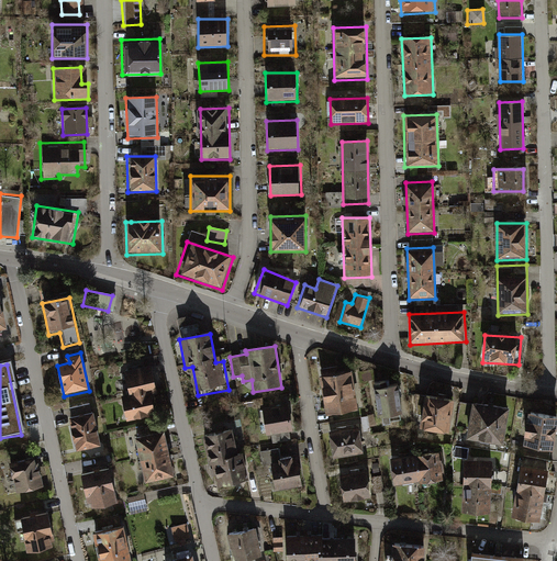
[(156,369),(125,374),(130,396),(122,397),(126,424),(159,418),(155,394),(160,393),(156,369)]
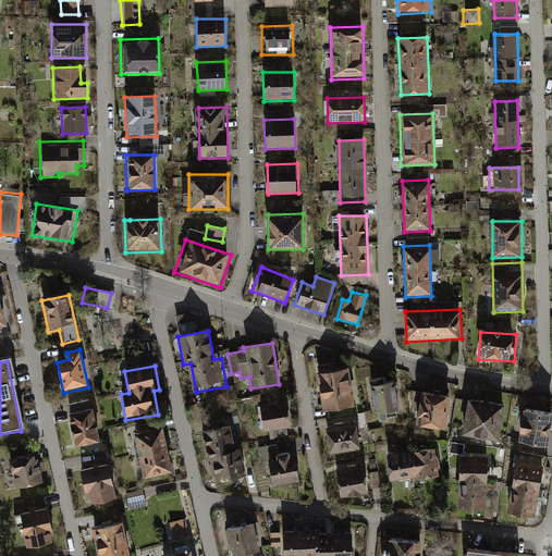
[(351,369),(319,373),(323,414),(355,409),(351,369)]
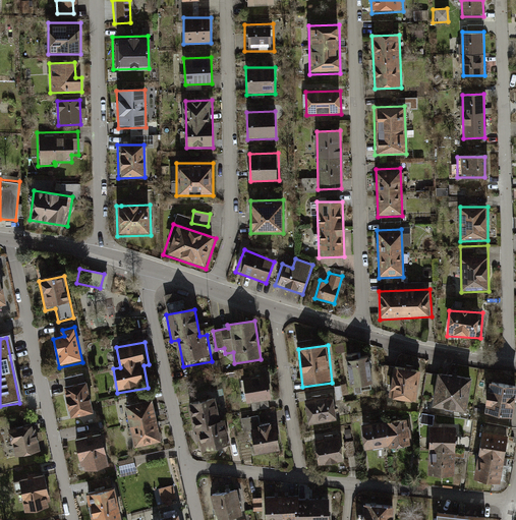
[(369,359),(343,362),(346,389),(373,387),(369,359)]
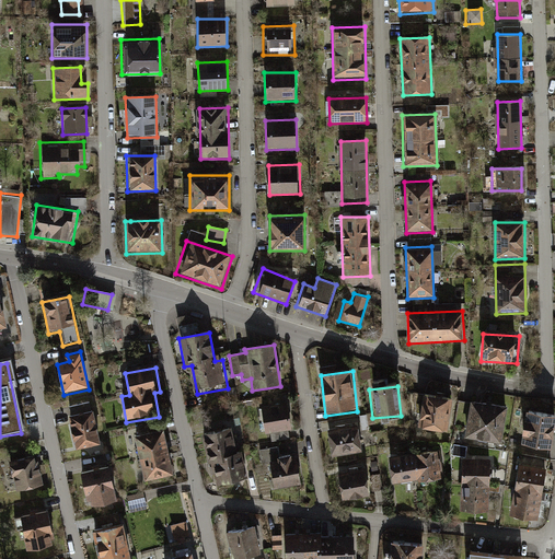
[(454,402),(428,396),(427,404),(421,403),(419,418),(425,419),(423,430),(449,434),(454,402)]
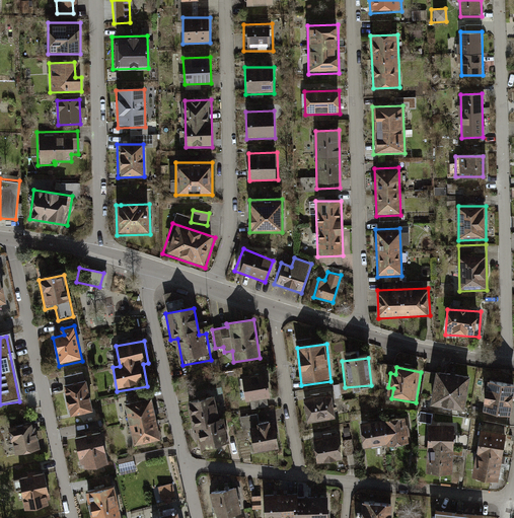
[(268,397),(264,372),(241,376),(245,401),(248,400),(249,410),(267,407),(266,397),(268,397)]
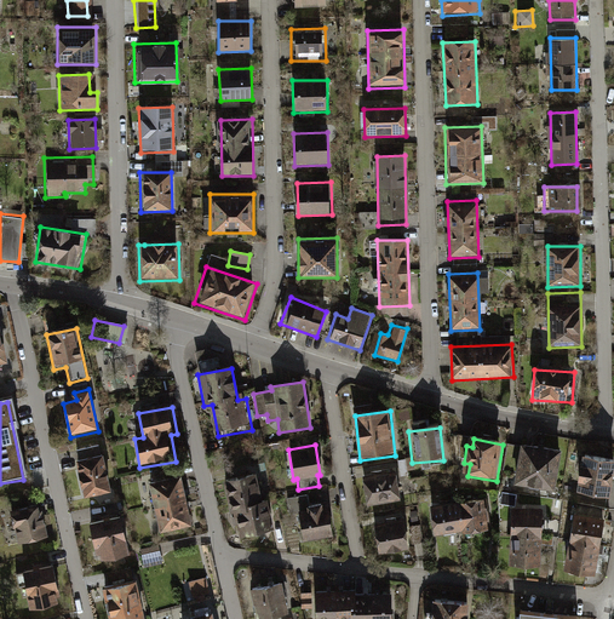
[(563,454),(522,447),(515,487),(556,494),(563,454)]
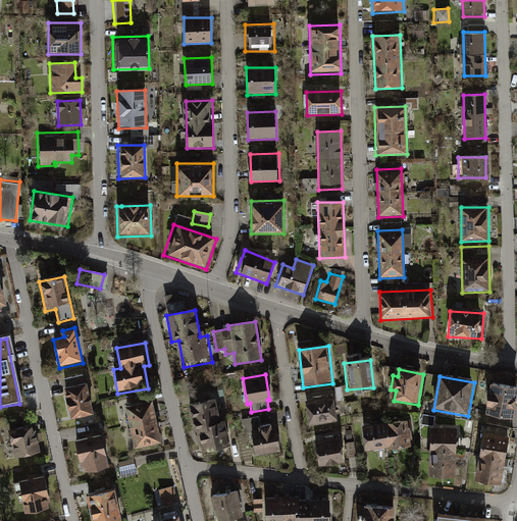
[(96,416),(89,382),(64,388),(71,422),(96,416)]
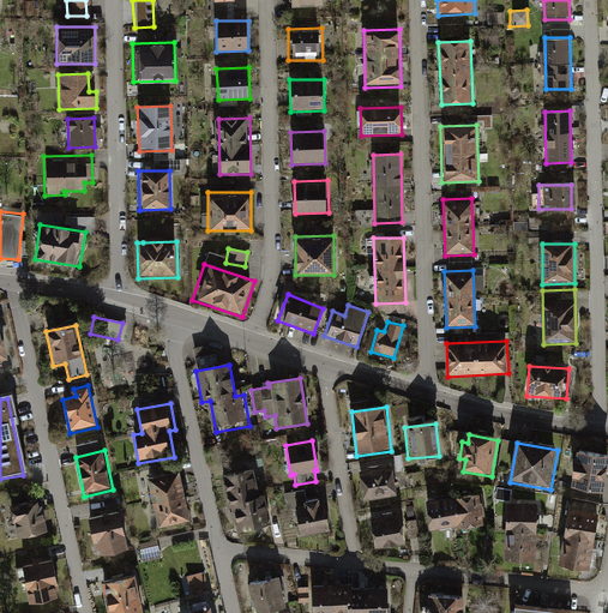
[(607,484),(607,457),(579,451),(571,488),(606,496),(607,484)]
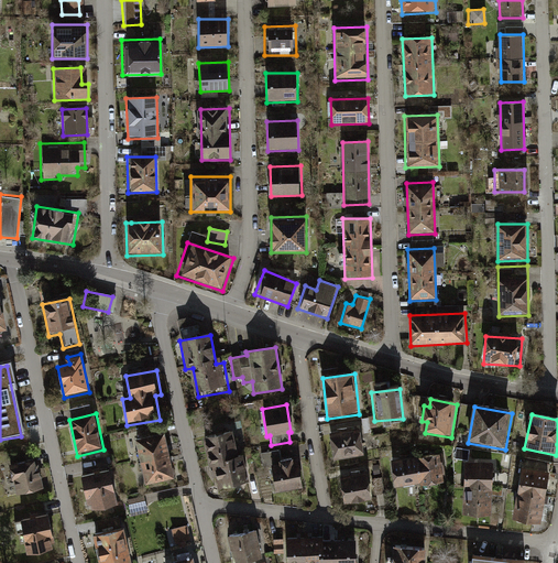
[(361,426),(326,432),(331,462),(367,455),(361,426)]
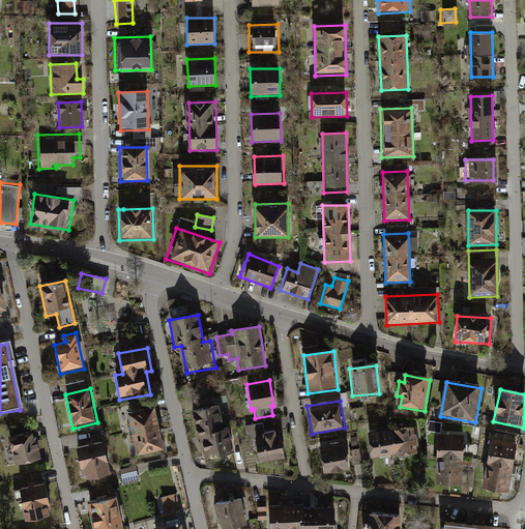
[(219,403),(190,408),(195,436),(202,434),(206,462),(236,456),(231,430),(224,431),(219,403)]
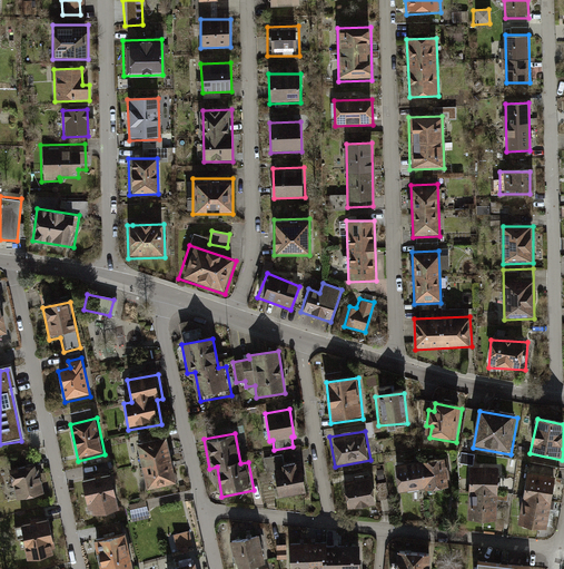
[(144,490),(169,483),(160,441),(134,447),(144,490)]
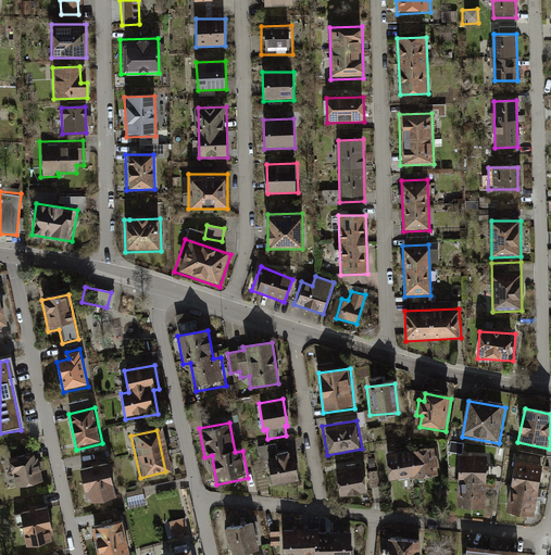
[(276,455),(274,444),(255,448),(259,463),(268,461),(273,487),(298,481),(292,453),(276,455)]
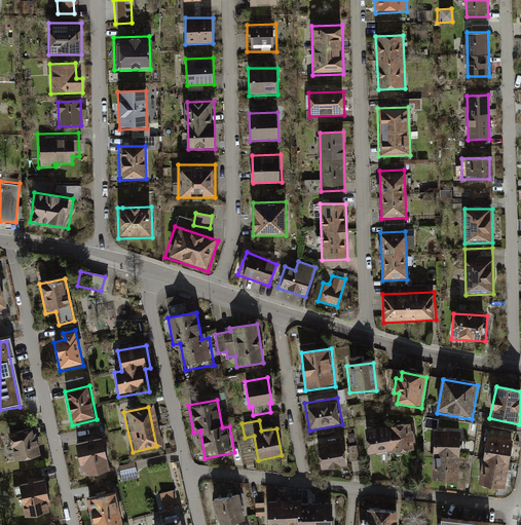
[(392,427),(366,430),(368,455),(395,452),(396,460),(417,458),(413,421),(391,423),(392,427)]
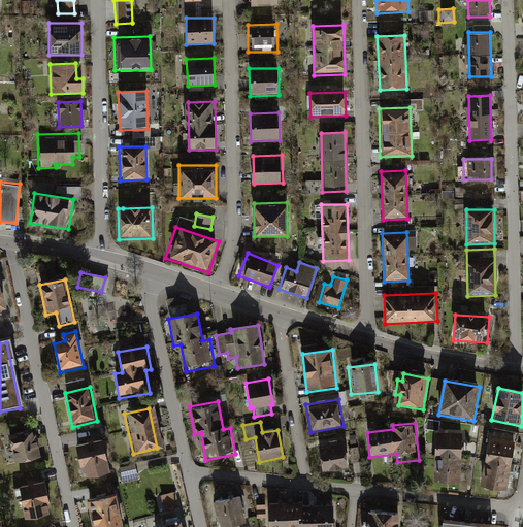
[(3,434),(10,467),(39,461),(32,428),(3,434)]
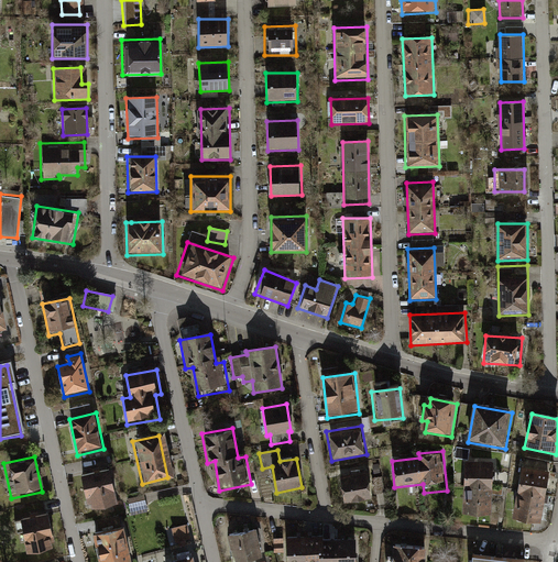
[(496,463),(468,462),(465,515),(494,516),(496,463)]
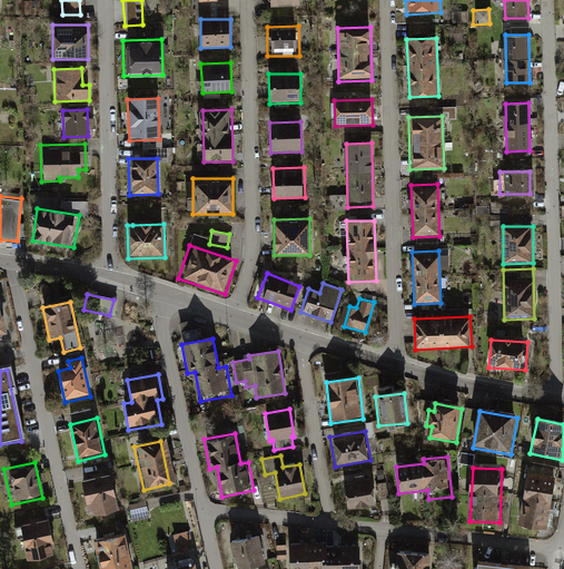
[(340,479),(347,510),(375,504),(375,500),(388,498),(384,480),(372,482),(369,472),(340,479)]
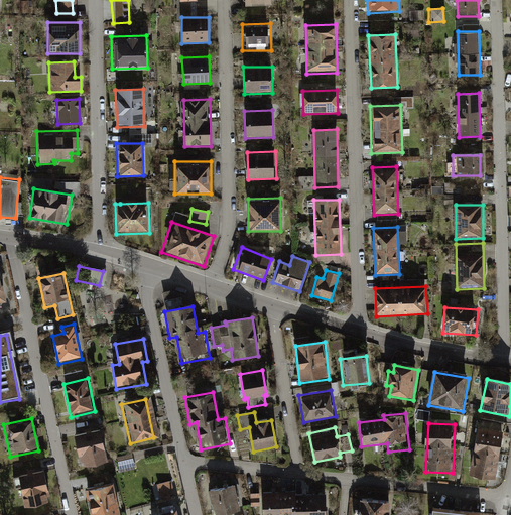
[(505,434),(477,429),(468,476),(496,481),(505,434)]
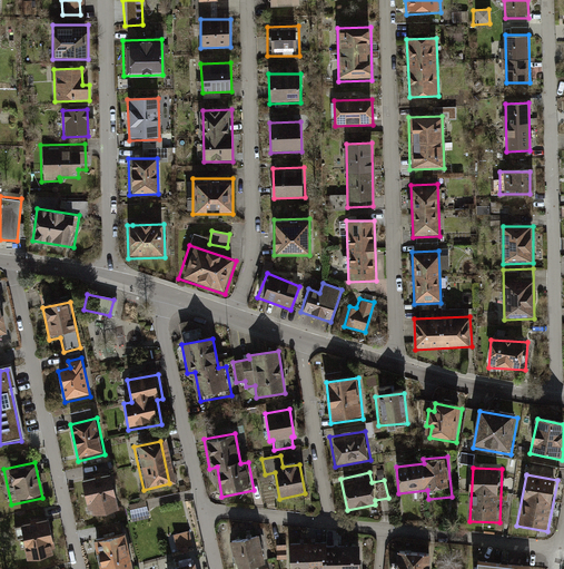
[(90,521),(122,513),(114,476),(81,483),(90,521)]
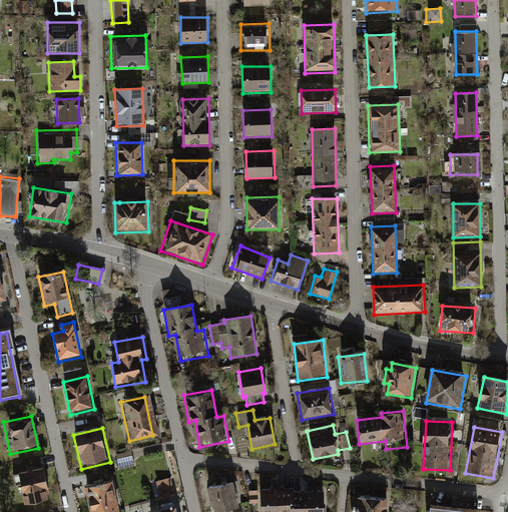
[(115,467),(131,464),(129,452),(112,455),(115,467)]
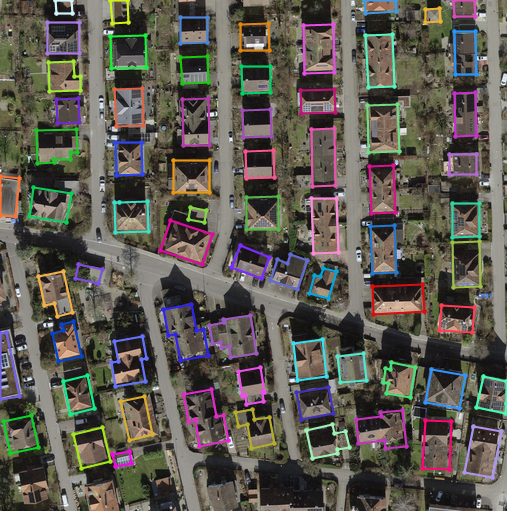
[(19,473),(25,505),(52,500),(45,468),(19,473)]
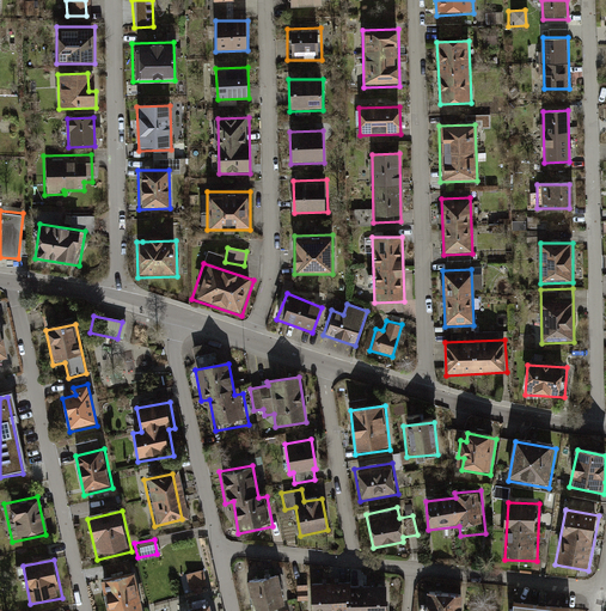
[(202,568),(177,574),(182,598),(207,593),(202,568)]
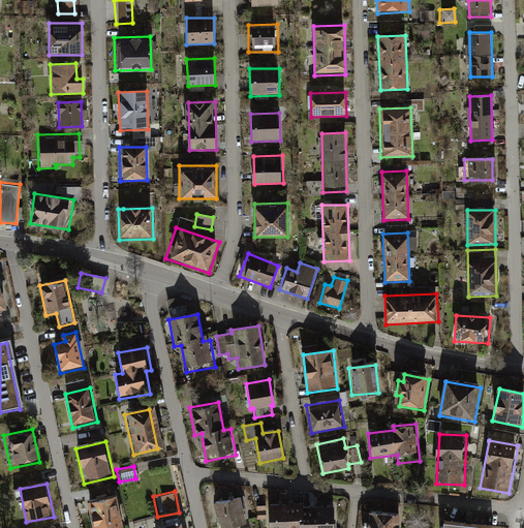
[(125,527),(118,495),(88,501),(94,527),(125,527)]
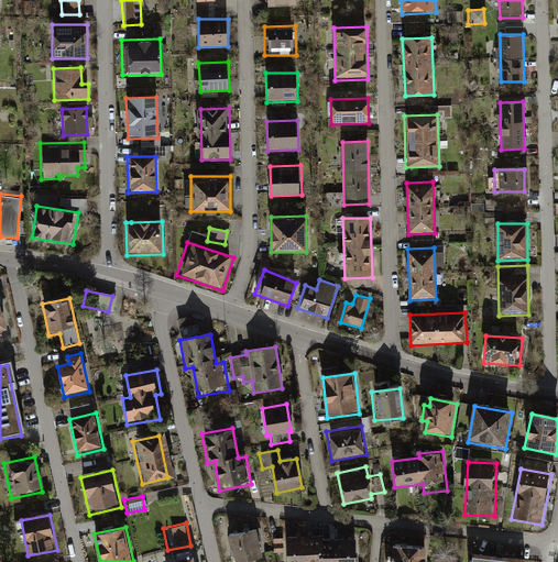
[(258,528),(227,532),(231,561),(263,561),(258,528)]
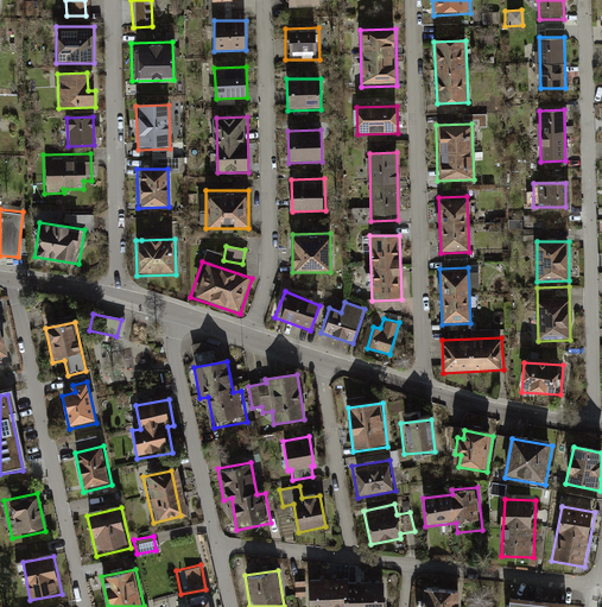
[(308,580),(309,606),(382,606),(381,582),(348,583),(348,577),(308,580)]
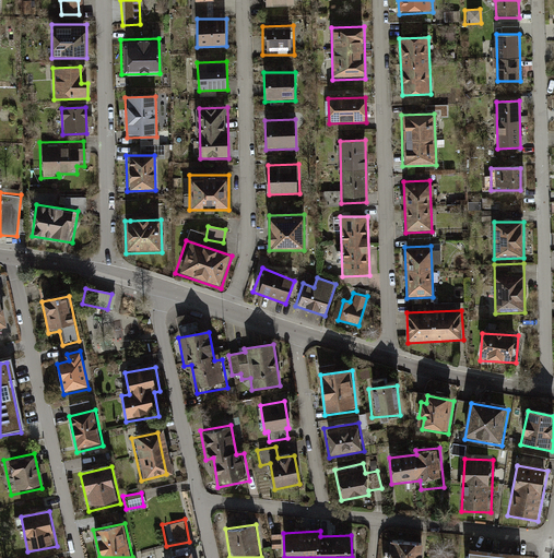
[(388,538),(387,557),(423,557),(424,539),(388,538)]
